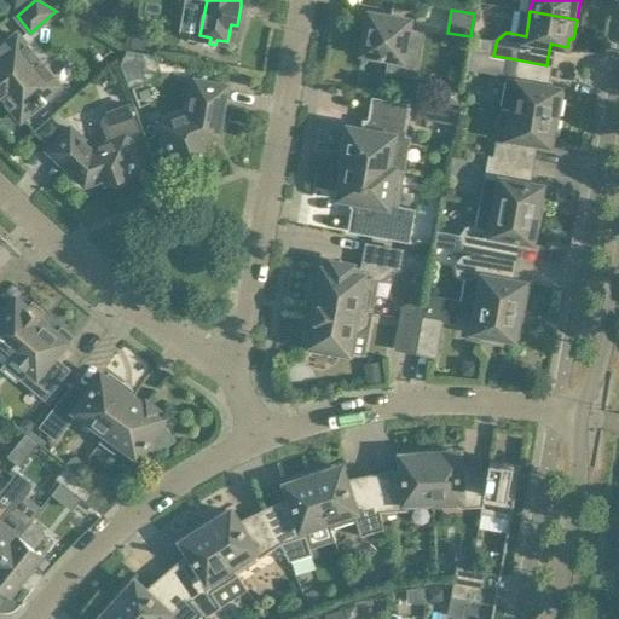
[(418,53),(404,51),(410,19),(369,12),(362,52),(366,53),(365,57),(380,59),(381,56),(391,57),(388,70),(415,75),(418,53)]
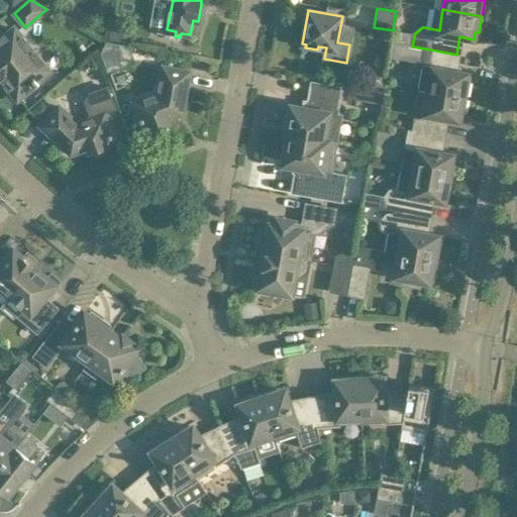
[(112,20),(109,38),(130,43),(133,25),(112,20)]
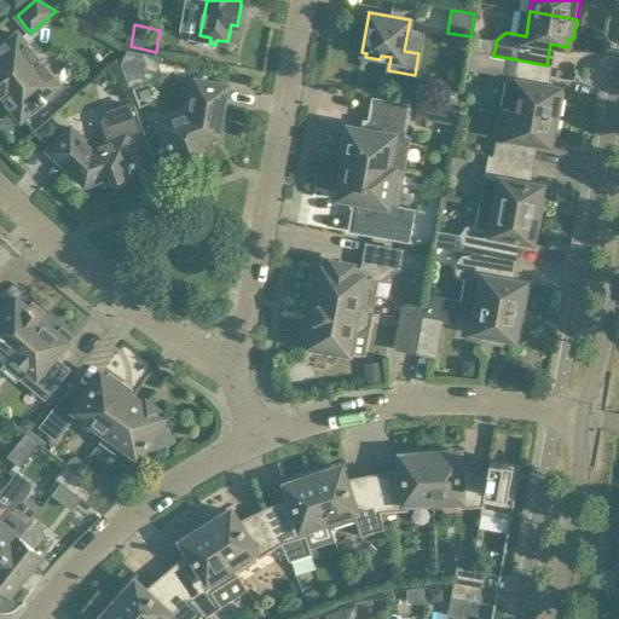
[(58,85),(17,34),(0,47),(0,92),(1,92),(22,115),(41,99),(44,102),(46,99),(44,97),(58,85)]
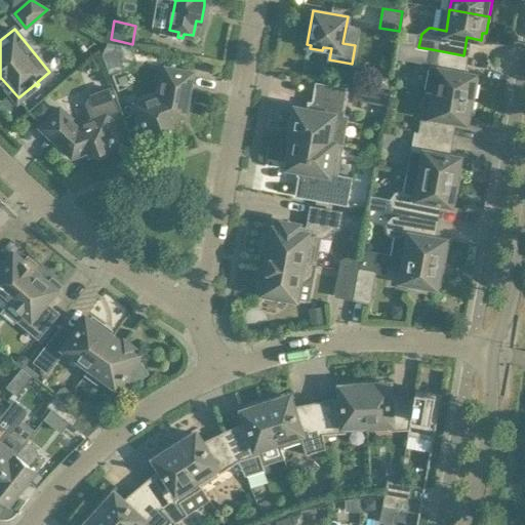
[(460,72),(463,55),(437,50),(432,49),(425,90),(435,92),(474,99),(477,83),(473,82),(475,75),(460,72)]
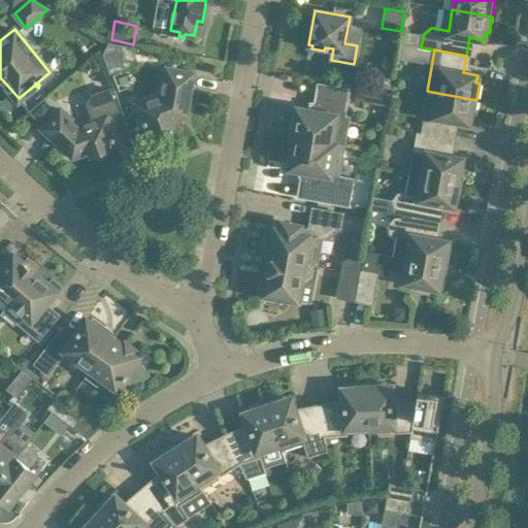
[(171,121),(180,117),(186,114),(193,73),(167,68),(162,95),(136,104),(147,134),(158,131),(160,134),(164,135),(168,134),(170,130),(170,127),(173,126),(171,121)]
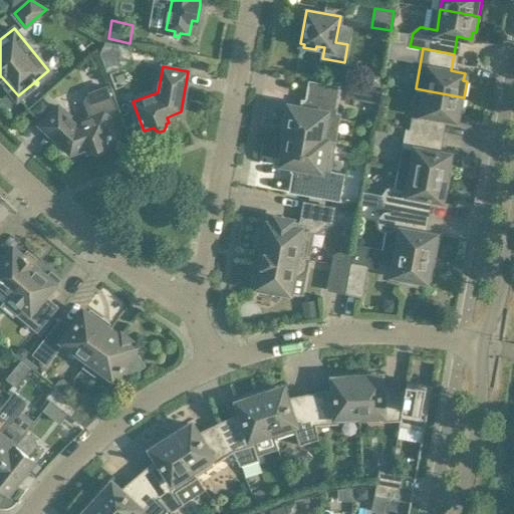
[(285,115),(284,123),(285,126),(284,133),(334,142),(339,113),(334,112),(339,87),(310,82),(305,108),(289,105),(288,111),(285,115)]
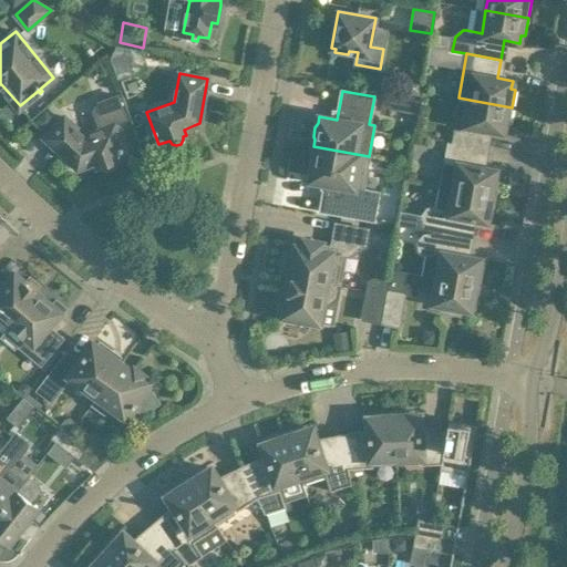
[(126,156),(114,124),(129,120),(120,94),(98,101),(92,111),(99,130),(84,135),(64,116),(45,137),(78,168),(96,162),(99,166),(102,165),(104,168),(109,169),(113,168),(115,165),(115,161),(126,156)]
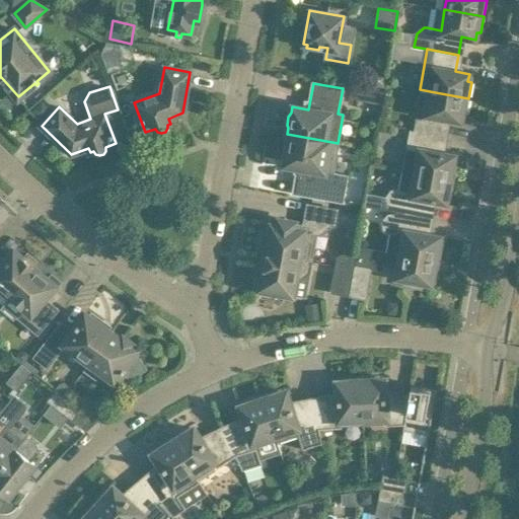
[(465,115),(468,98),(430,91),(425,120),(416,118),(414,130),(443,136),(446,118),(461,121),(462,114),(465,115)]
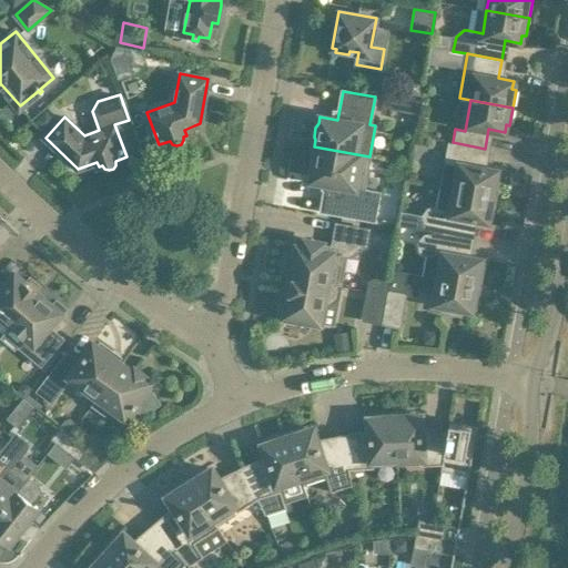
[(499,179),(496,178),(497,170),(482,166),(485,149),(453,142),(448,142),(444,163),(458,166),(454,189),(496,196),(499,179)]
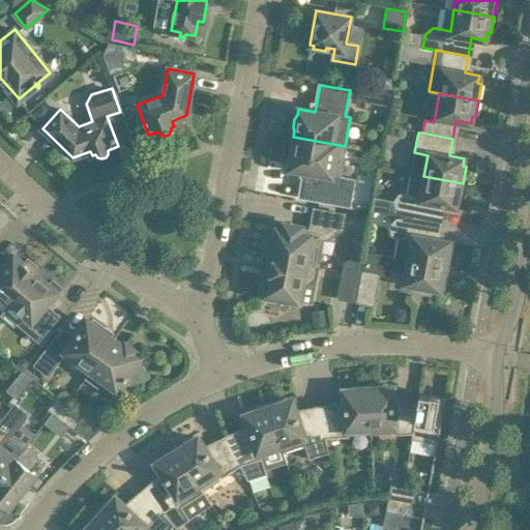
[(336,188),(345,146),(293,137),(296,138),(294,148),(292,149),(290,159),(292,160),(291,168),(304,170),(299,197),(349,205),(351,190),(336,188)]
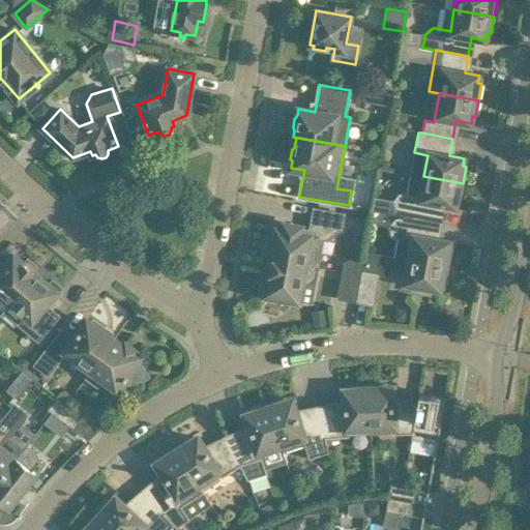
[(455,206),(457,200),(461,200),(463,183),(423,176),(421,193),(420,197),(414,196),(407,192),(399,194),(393,201),(395,209),(403,214),(403,215),(438,222),(441,204),(455,206)]
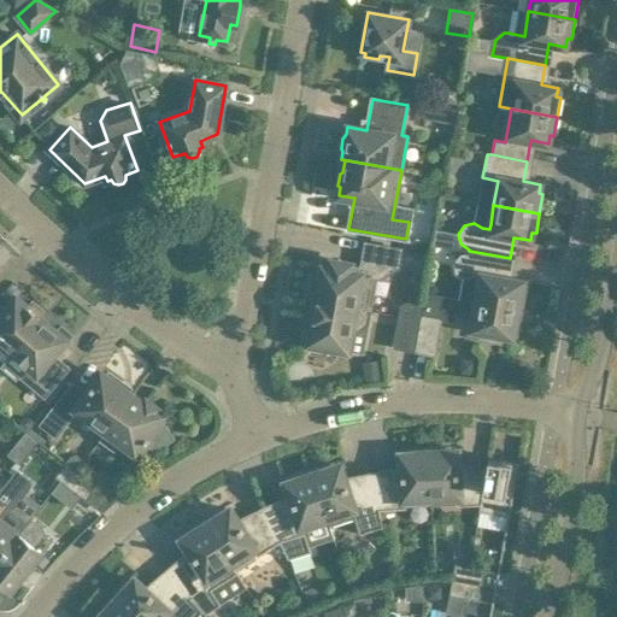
[(369,311),(375,277),(380,278),(398,266),(400,248),(365,242),(362,266),(351,265),(351,263),(330,259),(329,268),(322,266),(319,280),(315,280),(312,295),(317,297),(316,301),(369,311)]
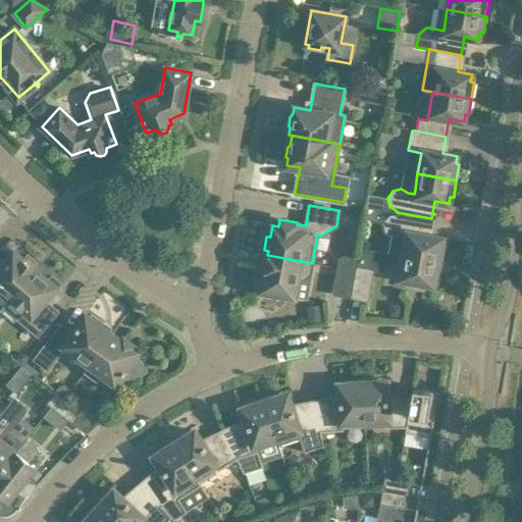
[(431,218),(397,212),(397,213),(389,215),(383,222),(384,230),(393,236),(401,235),(406,236),(403,255),(441,262),(445,246),(441,246),(442,238),(428,236),(431,218)]
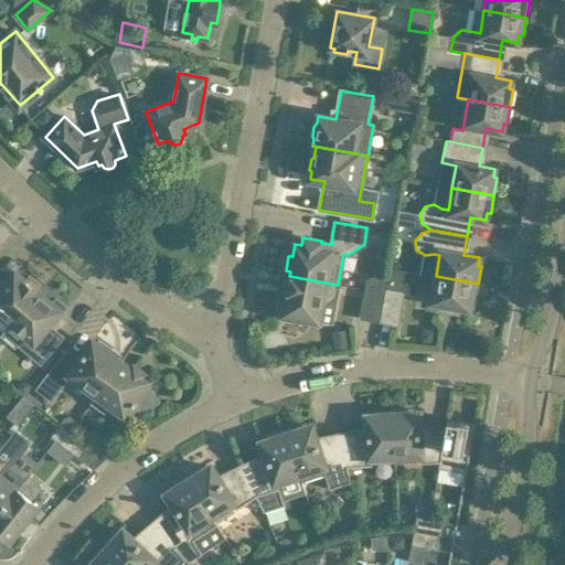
[(398,324),(404,291),(417,294),(420,274),(390,267),(387,278),(385,287),(384,294),(380,321),(398,324)]
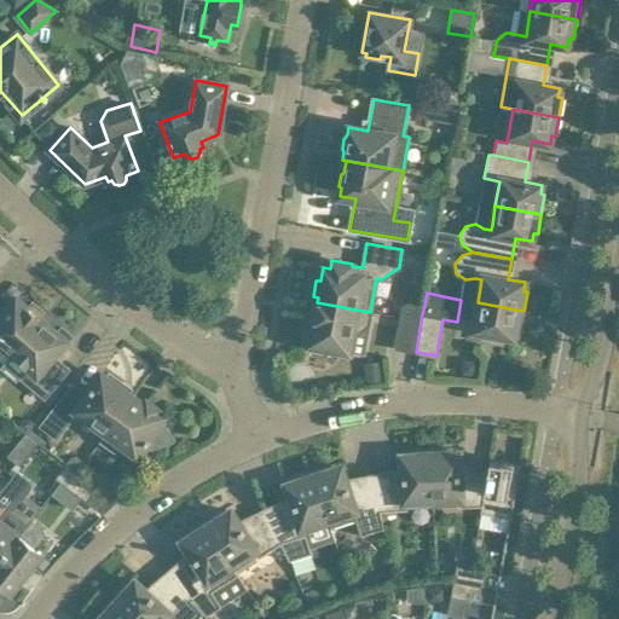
[(0,342),(12,353),(41,319),(39,317),(44,311),(33,302),(28,307),(17,298),(0,316),(0,342)]
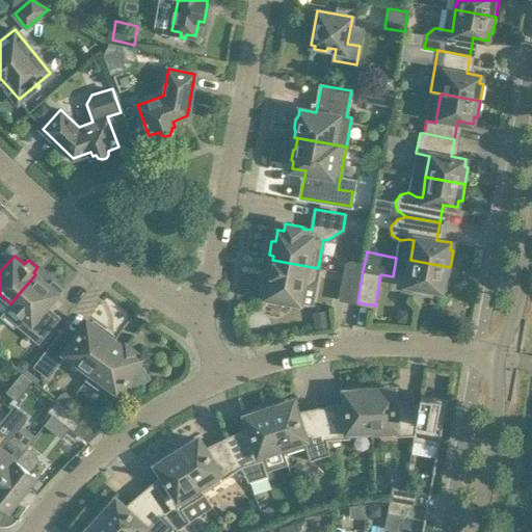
[(352,259),(346,262),(344,273),(362,276),(363,270),(365,262),(352,259)]
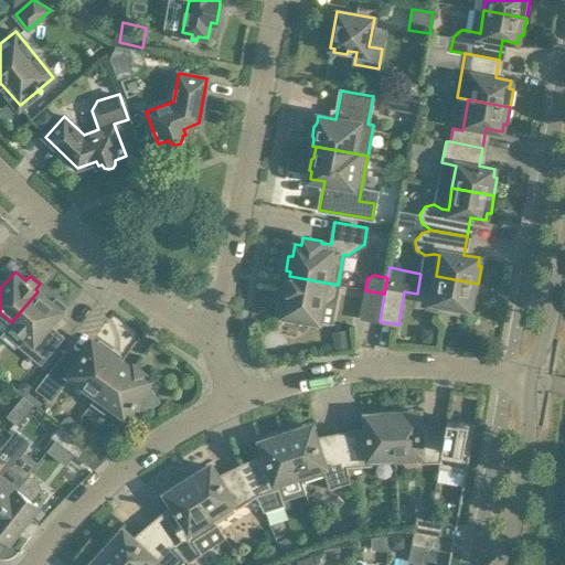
[(336,298),(338,285),(289,276),(286,295),(281,295),(279,309),(283,310),(283,315),(287,316),(290,319),(298,321),(301,318),(318,321),(321,304),(327,305),(336,298)]
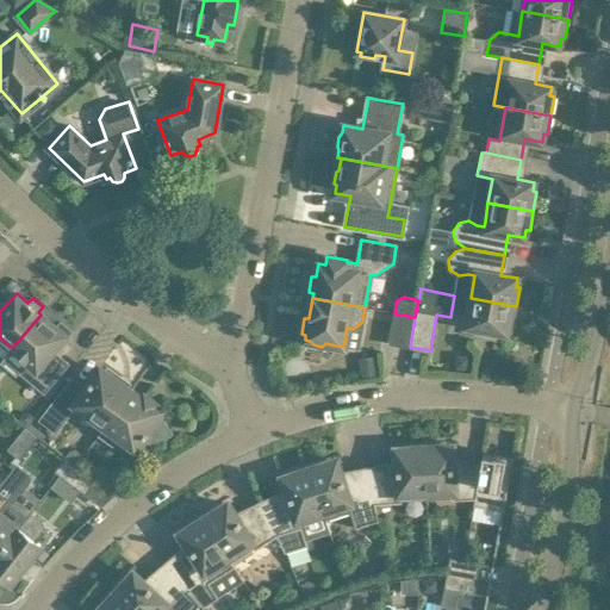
[(512,325),(516,306),(471,298),(466,325),(475,328),(474,335),(496,338),(497,331),(506,332),(509,325),(512,325)]
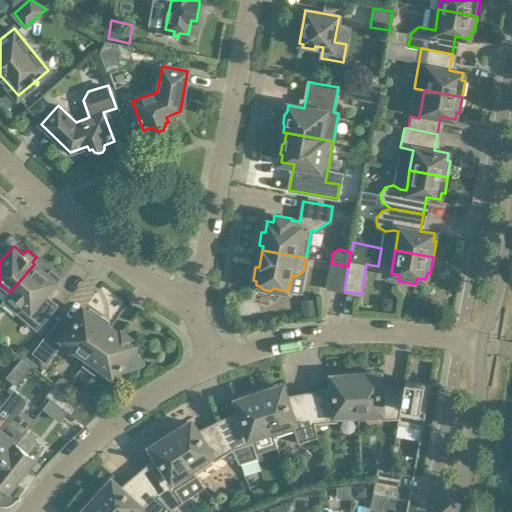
[(344,291),(348,266),(331,263),(326,288),(344,291)]
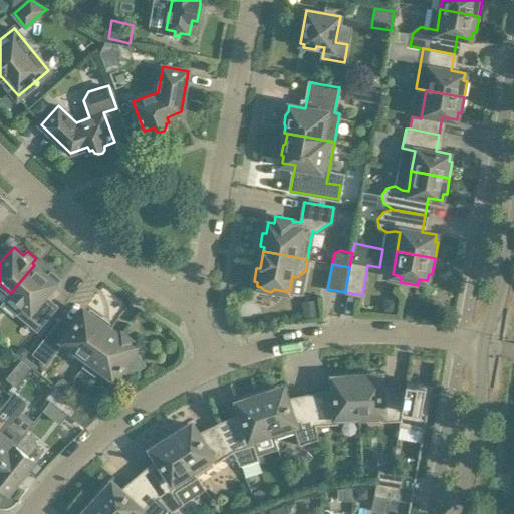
[(47,276),(34,265),(10,293),(23,305),(17,312),(37,329),(53,309),(41,299),(48,290),(49,291),(60,279),(51,271),(47,276)]
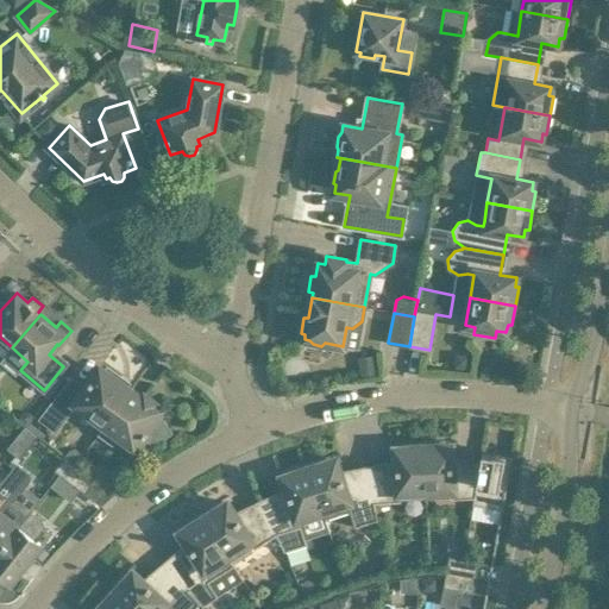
[(131,389),(118,381),(120,377),(107,368),(105,371),(100,366),(85,389),(71,380),(42,420),(55,429),(75,405),(104,426),(130,390),(130,391),(131,389)]
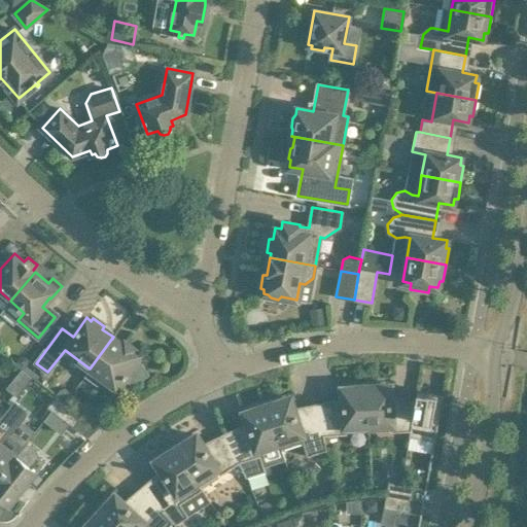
[(121,345),(112,339),(112,338),(90,369),(85,375),(97,383),(101,377),(117,388),(126,378),(133,383),(147,374),(136,358),(138,354),(133,351),(135,348),(125,341),(121,345)]
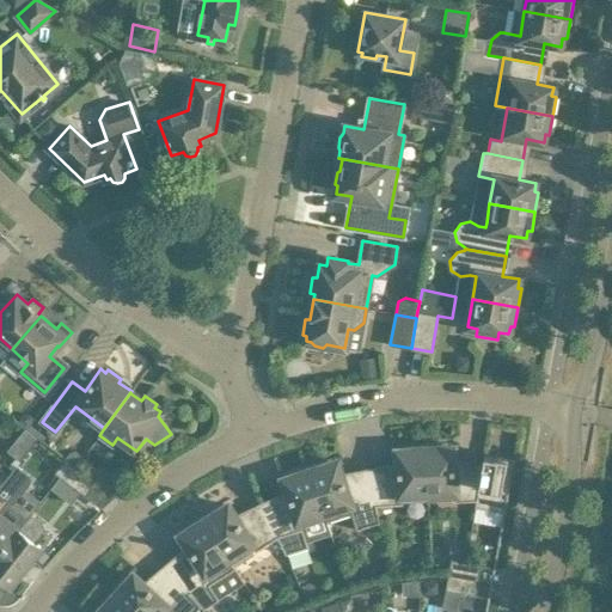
[(453,447),(444,447),(444,444),(426,445),(428,494),(453,493),(454,501),(476,500),(477,500),(483,467),(482,467),(454,464),(453,447)]
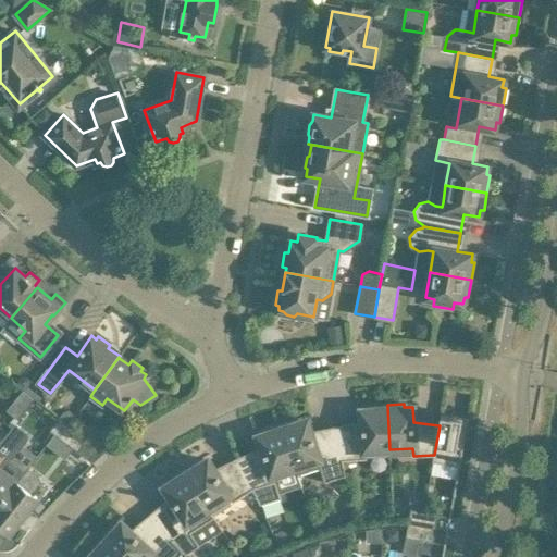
[(390,449),(387,405),(370,405),(370,409),(361,409),(362,424),(337,430),(343,460),(367,459),(366,452),(390,449)]
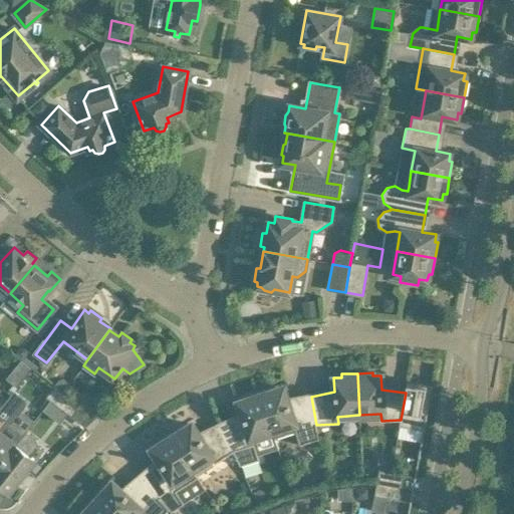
[(425,430),(431,396),(425,395),(427,384),(407,381),(405,393),(406,393),(401,420),(400,420),(399,426),(425,430)]
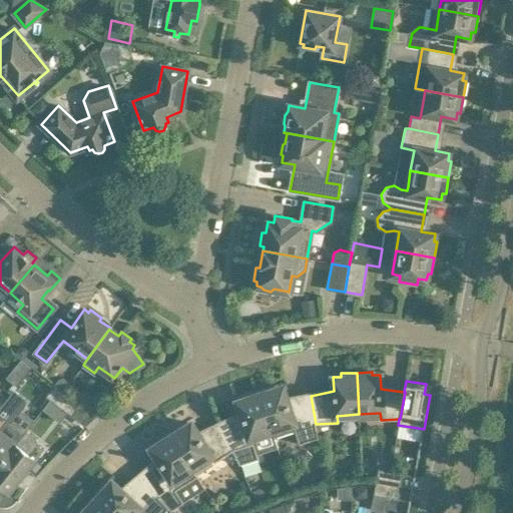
[(76,401),(55,386),(47,396),(50,399),(62,408),(67,412),(76,401)]
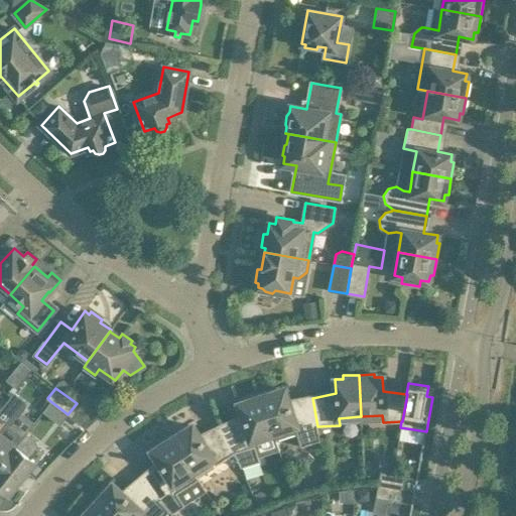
[(317,426),(312,398),(288,402),(284,389),(276,391),(275,388),(260,392),(273,432),(275,439),(296,433),(300,446),(319,440),(317,426)]
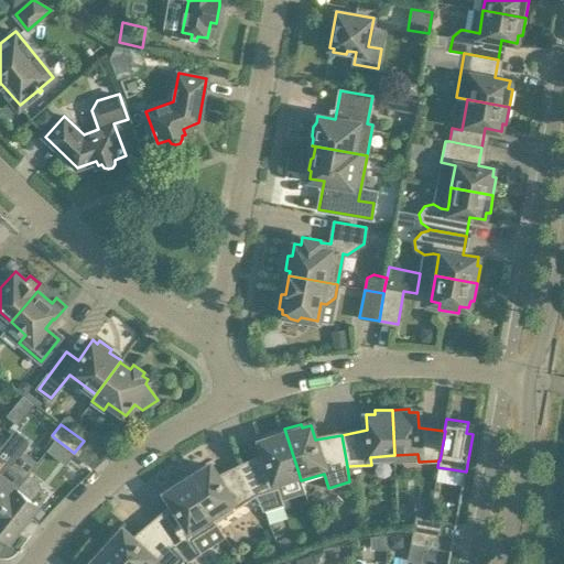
[(299,473),(284,429),(268,434),(269,437),(261,441),(266,455),(242,467),(256,495),(257,495),(263,511),(284,505),(277,480),(299,473)]
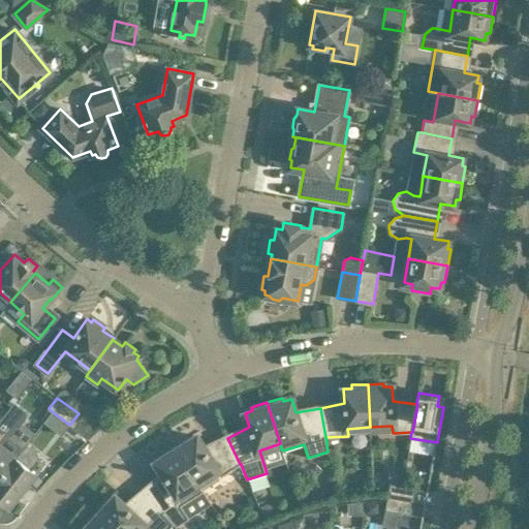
[(14,403),(0,419),(0,477),(24,446),(10,436),(26,417),(25,411),(14,403)]
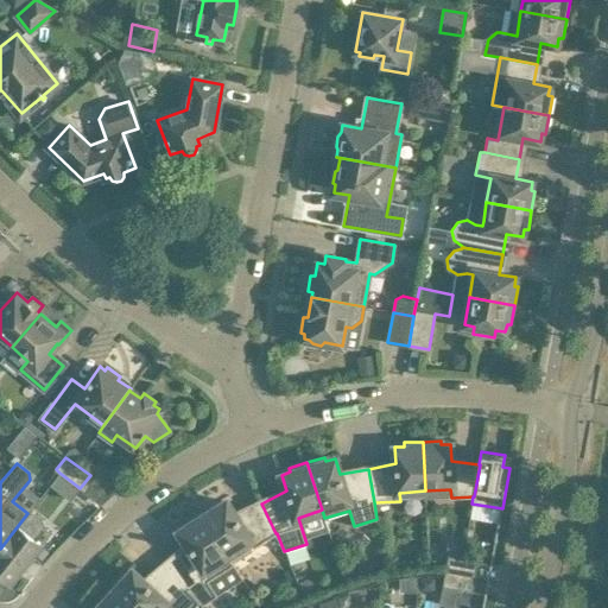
[(276,533),(261,504),(235,515),(227,501),(219,506),(216,502),(201,512),(228,555),(249,540),(253,548),(276,533)]
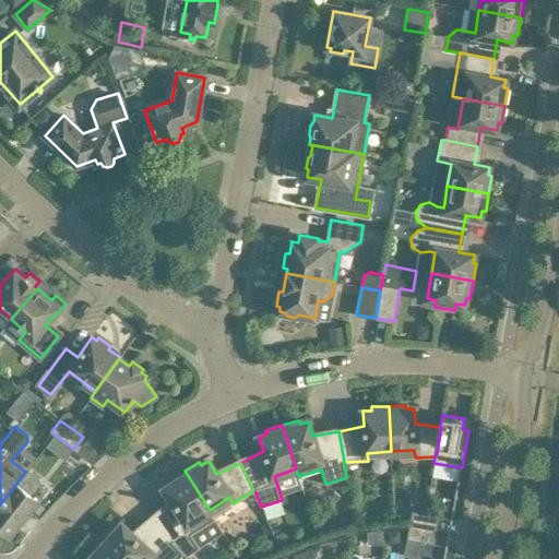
[(37,500),(45,489),(38,484),(38,480),(37,477),(27,470),(25,472),(0,504),(0,527),(9,535),(37,500)]
